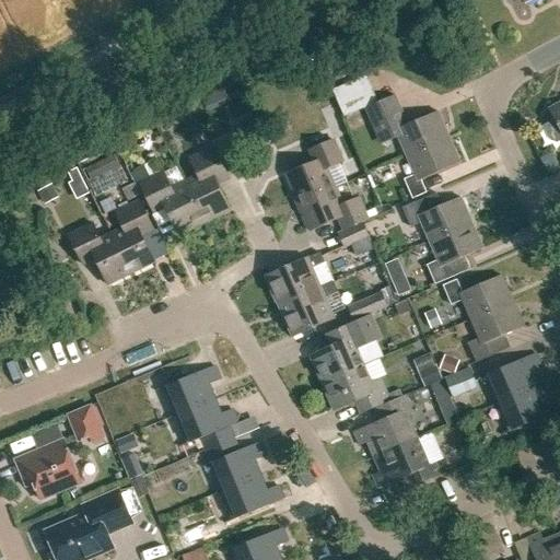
[(364,73),(330,88),(342,115),(376,101),(364,73)]
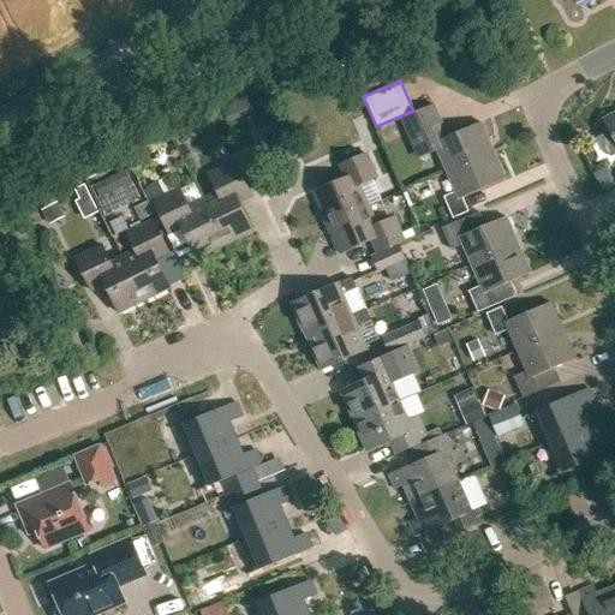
[(437,150),(447,171),(493,151),(481,123),(447,137),(434,105),(400,119),(408,138),(417,135),(425,155),(437,150)]
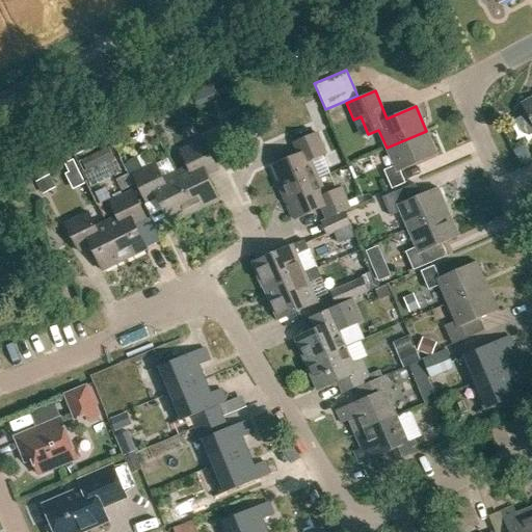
[(191,91),(185,94),(190,106),(197,103),(191,91)]
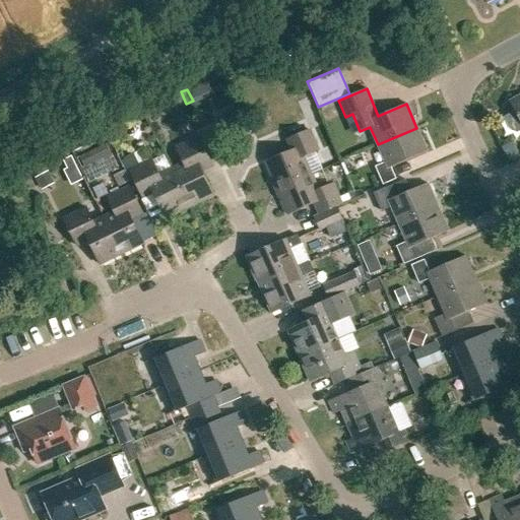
[(519,105),(513,109),(518,118),(509,124),(519,141),(519,140),(519,105)]
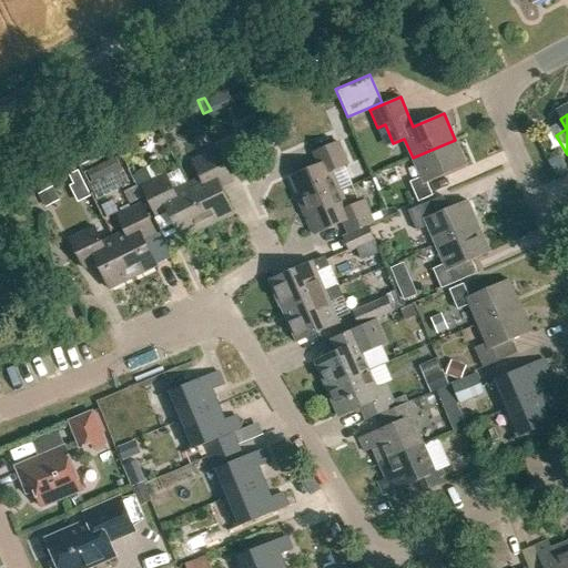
[(259,119),(247,124),(254,137),(264,131),(259,119)]
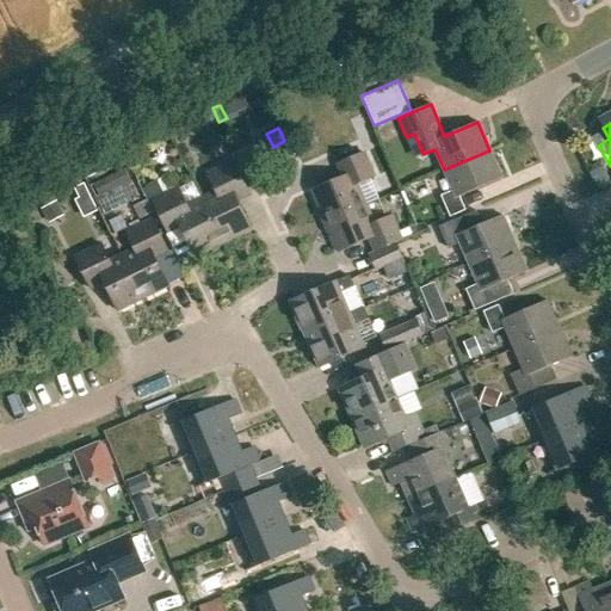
[(440,196),(450,217),(466,210),(460,197),(503,178),(489,150),(444,170),(452,191),(440,196)]
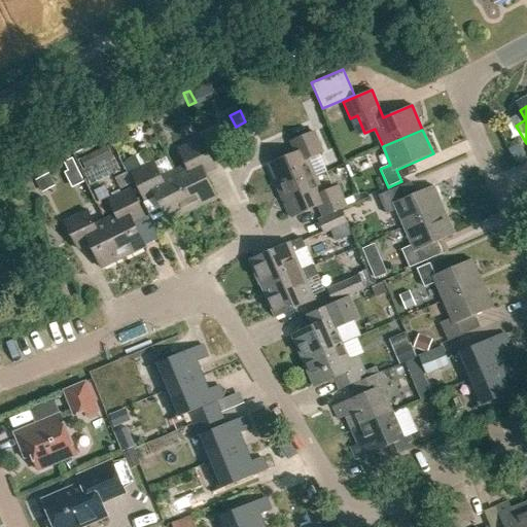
[(270,165),(280,190),(315,176),(308,159),(322,152),(314,132),(291,141),(295,153),(270,165)]
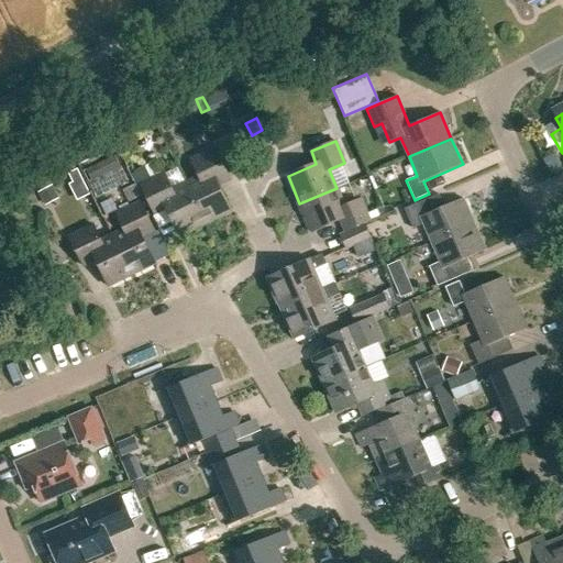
[(186,184),(205,223),(230,210),(218,185),(230,179),(214,148),(190,161),(199,177),(186,184)]
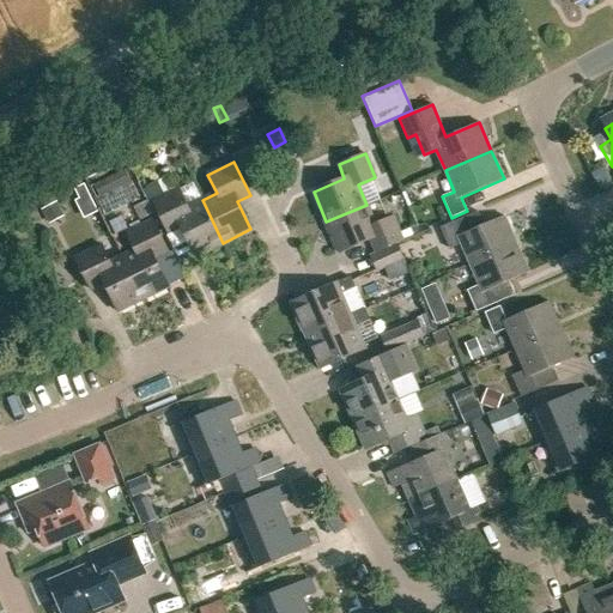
[(126,165),(95,181),(110,213),(143,196),(126,165)]
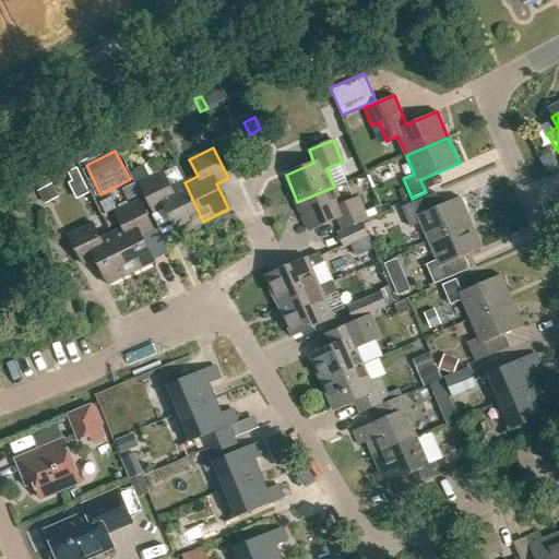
[(149,164),(134,171),(140,182),(154,175),(149,164)]
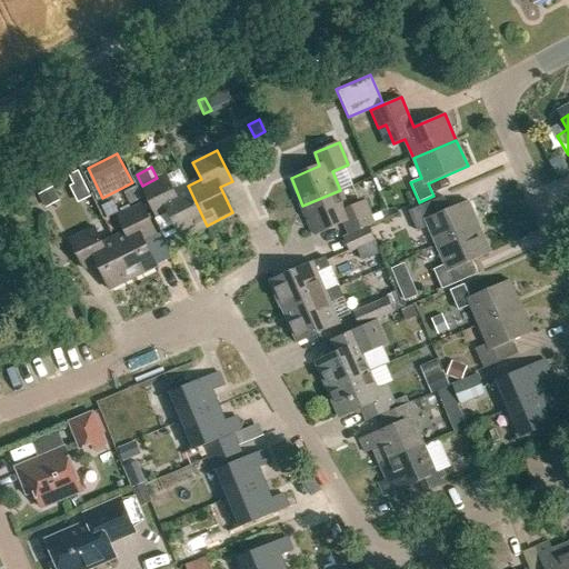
[(77,172),(70,176),(75,185),(82,200),(89,196),(77,172)]
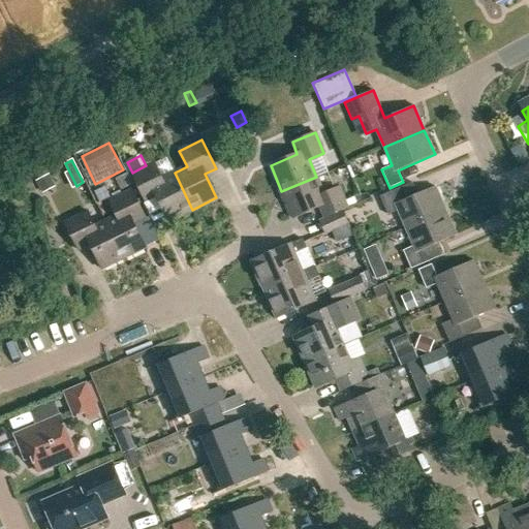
[(157,197),(168,221),(192,210),(175,173),(162,179),(154,163),(132,175),(146,203),(157,197)]
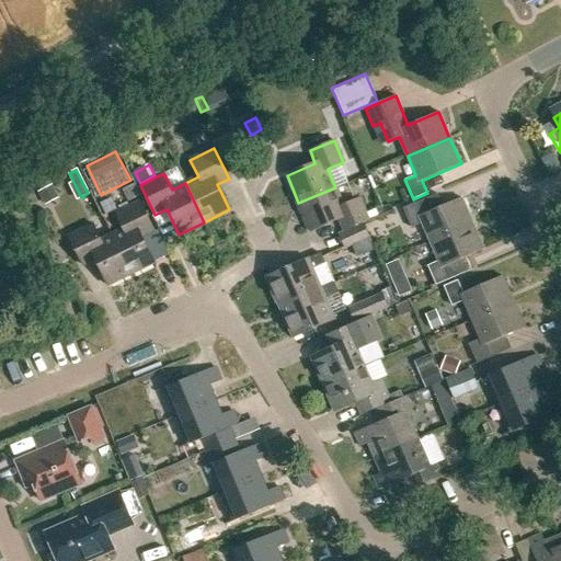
[(41,189),(38,190),(45,203),(47,202),(59,196),(53,182),(41,189)]
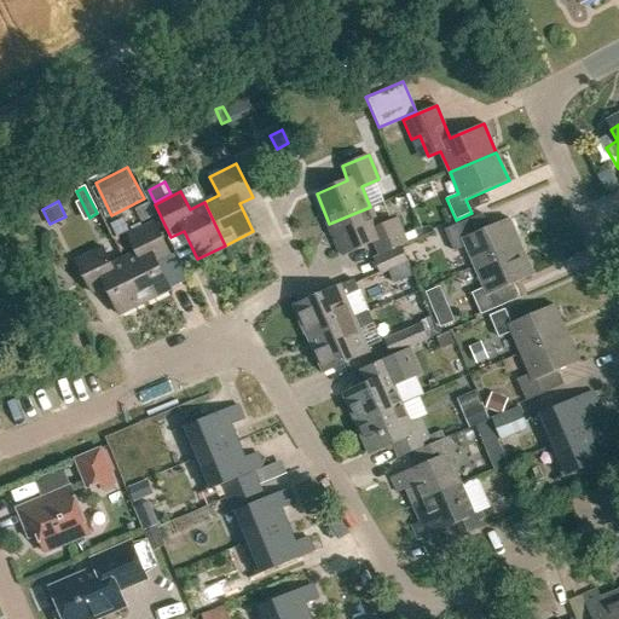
[(150,203),(136,210),(142,223),(156,215),(150,203)]
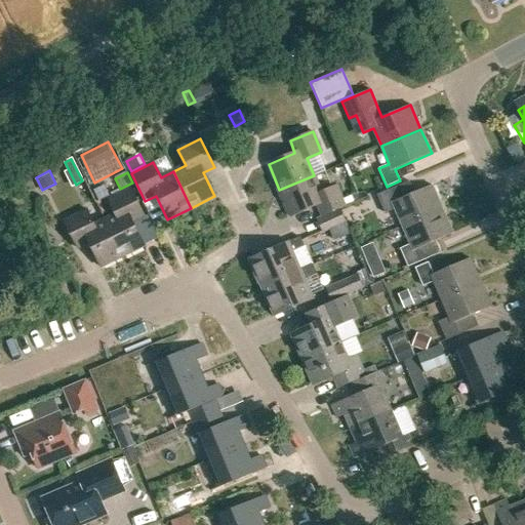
[(279,190),(291,216),(317,205),(322,216),(345,206),(336,186),(321,192),(314,175),(279,190)]
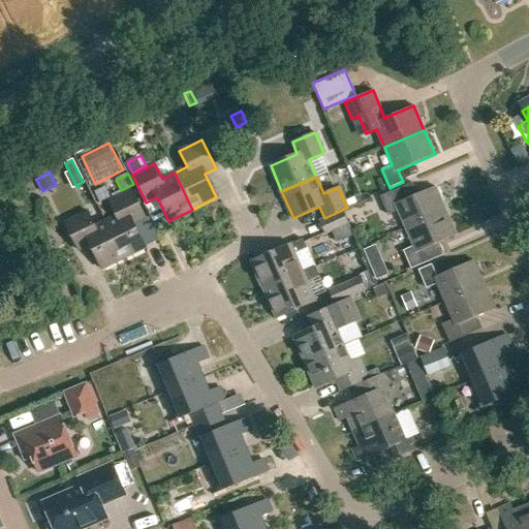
[(398,210),(406,228),(445,211),(435,186),(416,194),(412,183),(379,196),(387,215),(398,210)]
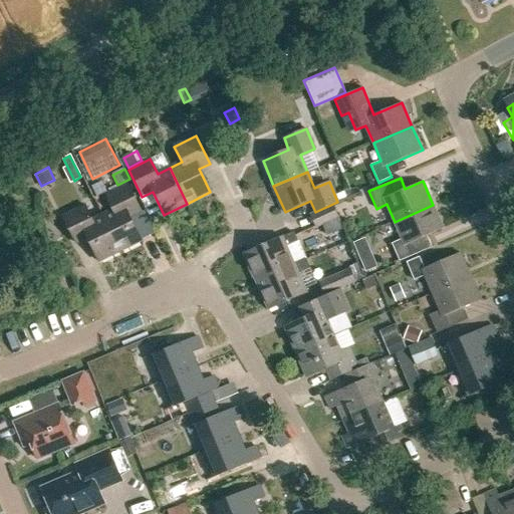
[(102,215),(120,251),(142,240),(130,217),(142,211),(129,185),(105,196),(112,210),(102,215)]
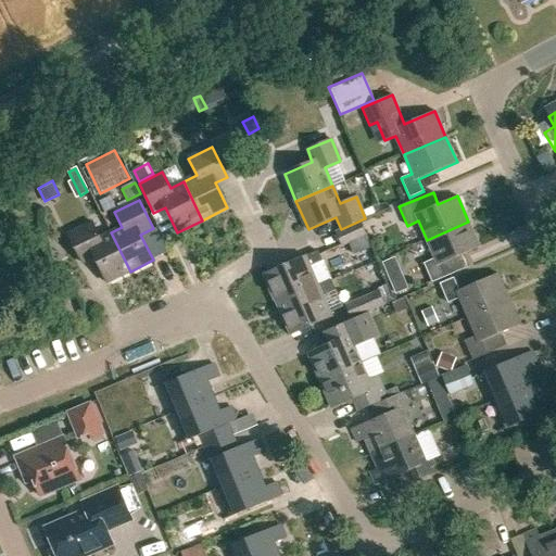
[(424,263),(432,282),(467,267),(462,255),(479,248),(468,222),(427,240),(434,258),(424,263)]
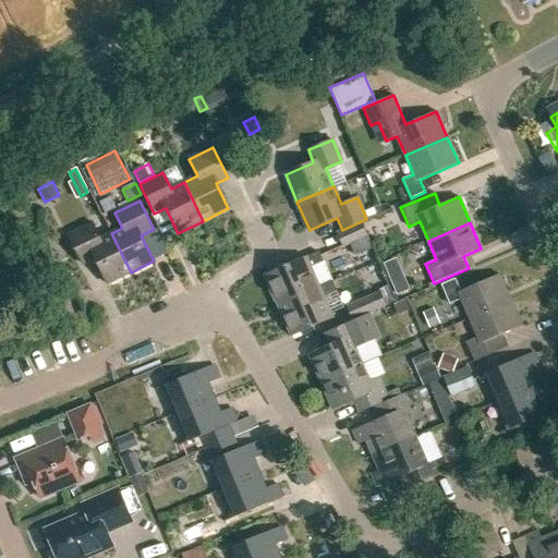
[(95,257),(107,283),(131,273),(111,233),(100,239),(93,223),(68,235),(82,264),(95,257)]
